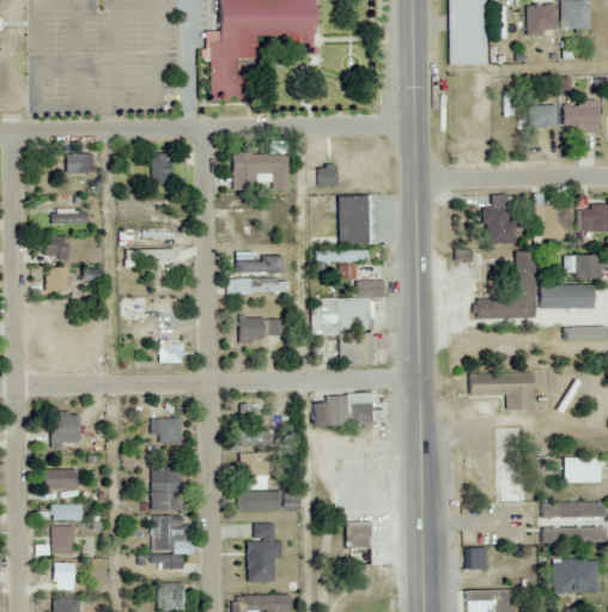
[(218,0),(219,30),(208,31),(211,101),(259,98),(256,46),(272,46),(272,37),(297,36),(297,48),(315,48),(312,0),(218,0)]
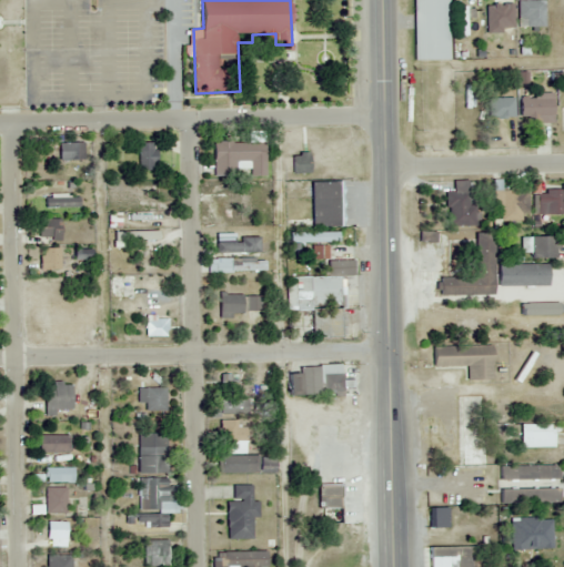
[(418,0),(418,59),(451,59),(451,0),(418,0)]
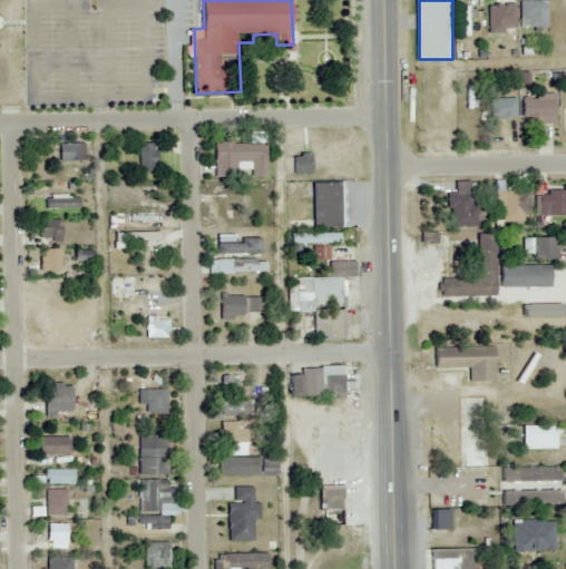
[(523,0),(523,17),(530,17),(530,27),(550,27),(550,0),(523,0)]
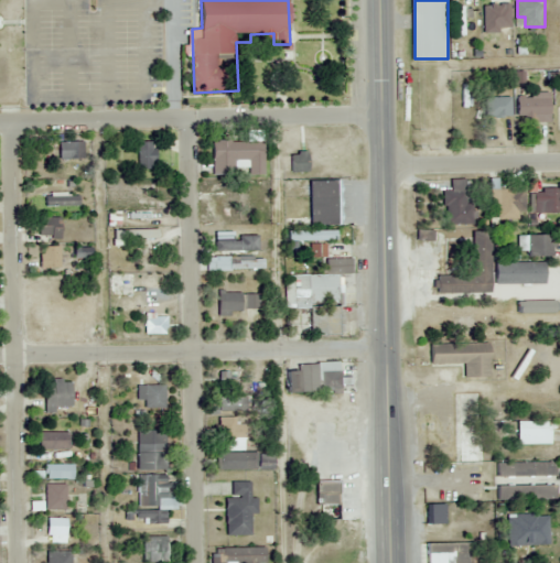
[(491,39),(504,39),(503,2),(491,2),(491,39)]
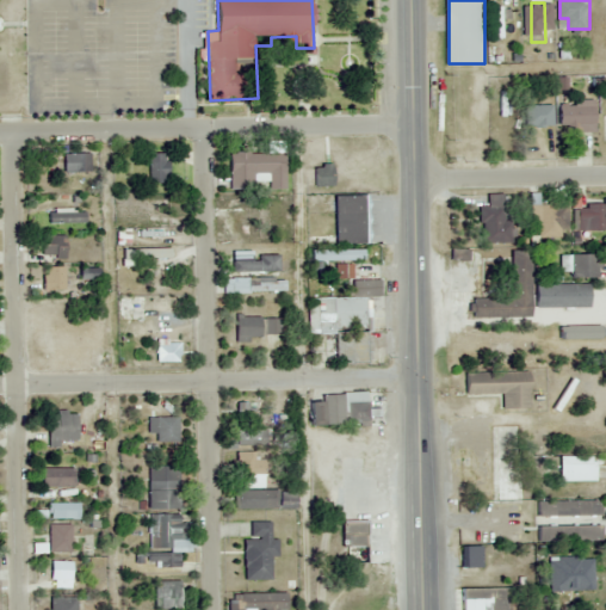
[(597,130),(597,102),(562,102),(562,130),(597,130)]
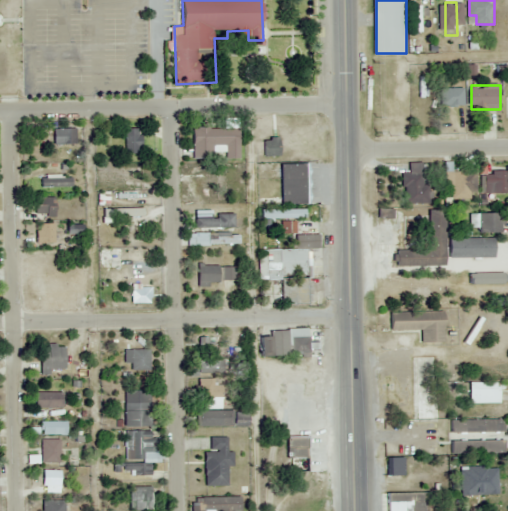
[(465,87),(443,87),(443,104),(465,104),(465,87)]
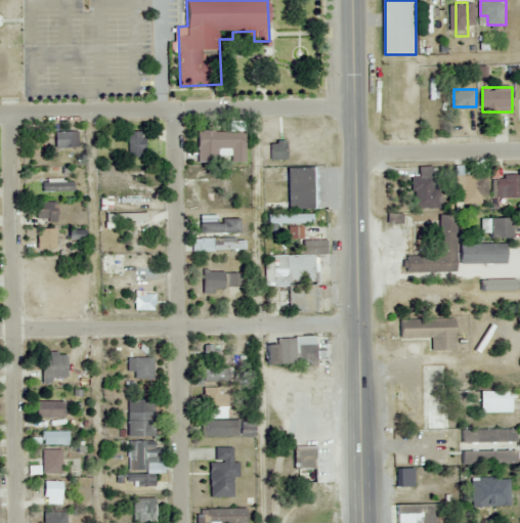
[(81,131),(56,131),(56,146),(81,146),(81,131)]
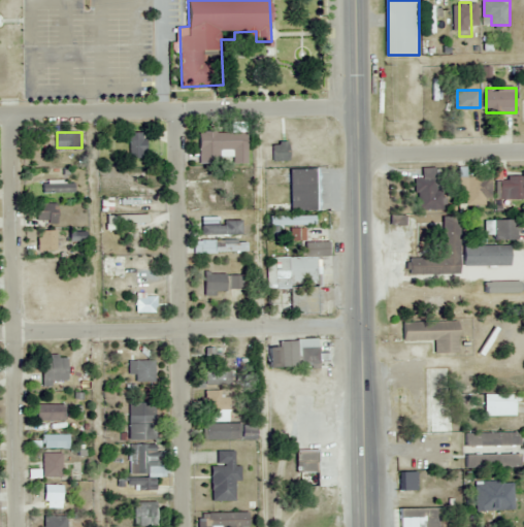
[(148,157),(148,132),(132,132),(132,157),(148,157)]
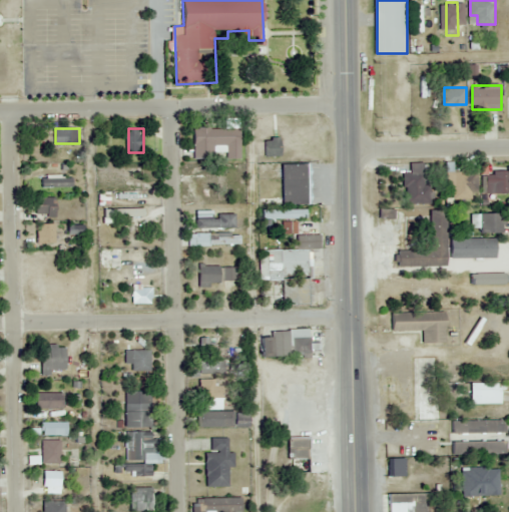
[(241,128),(196,128),(196,158),(241,158),(241,128)]
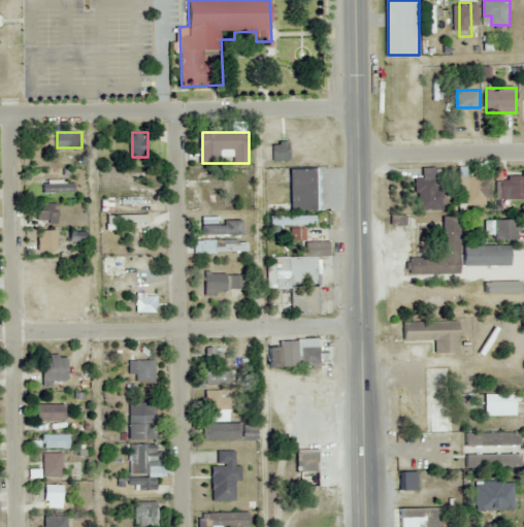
[(447,208),(447,191),(438,191),(438,167),(424,167),(424,177),(418,177),(418,208),(447,208)]
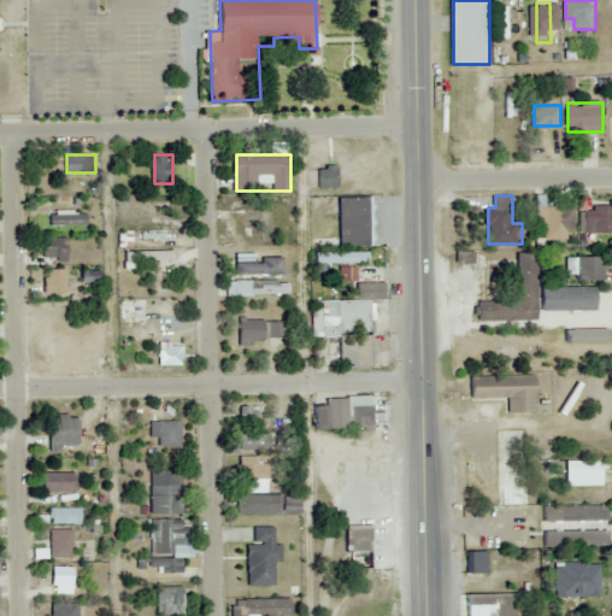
[(374,245),(374,197),(341,197),(341,245),(374,245)]
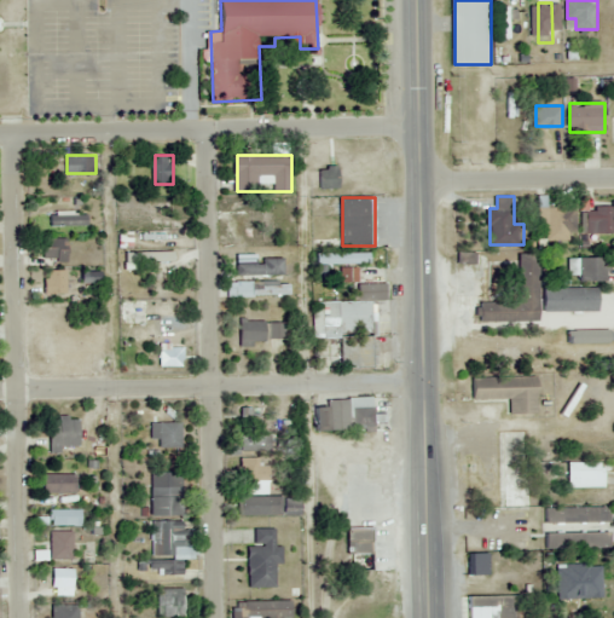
[(579,238),(579,207),(550,207),(550,238),(579,238)]
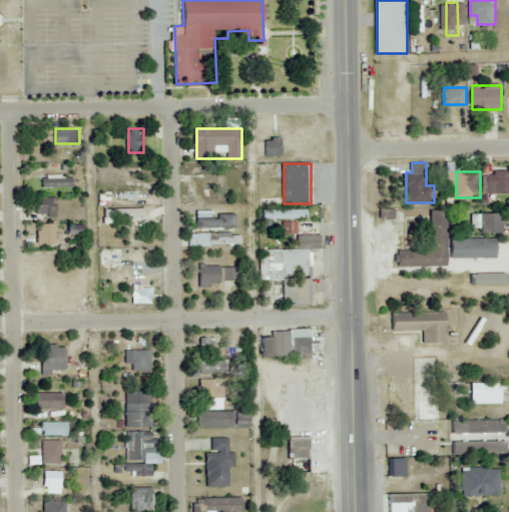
[(508,171),(486,171),(486,193),(508,193),(508,171)]
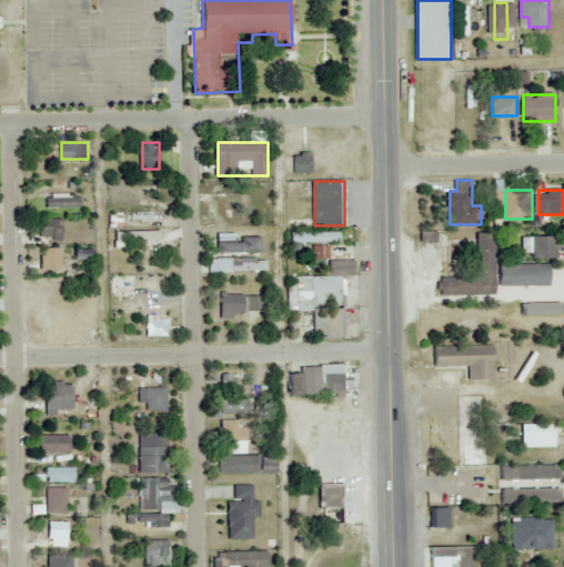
[(82,196),(48,196),(48,206),(82,206),(82,196)]
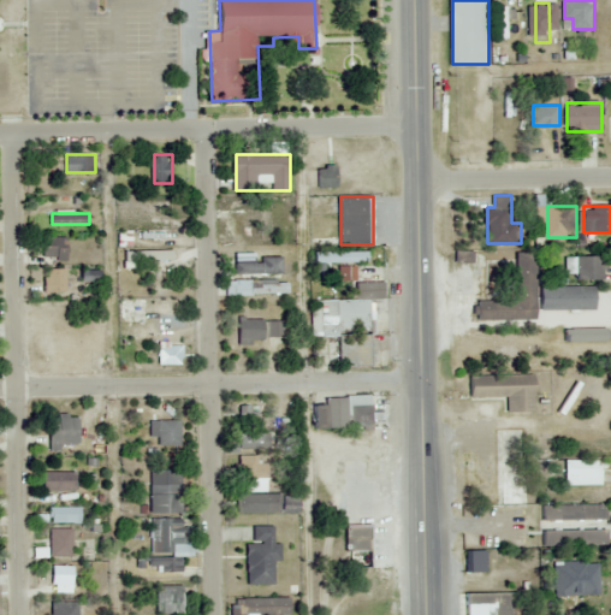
[(69,258),(69,237),(45,237),(45,258),(69,258)]
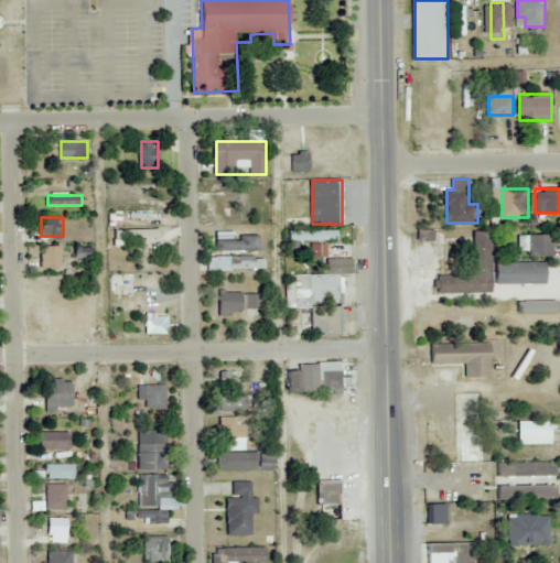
[(291,256),(298,256),(298,241),(340,240),(338,230),(291,230),(291,256)]
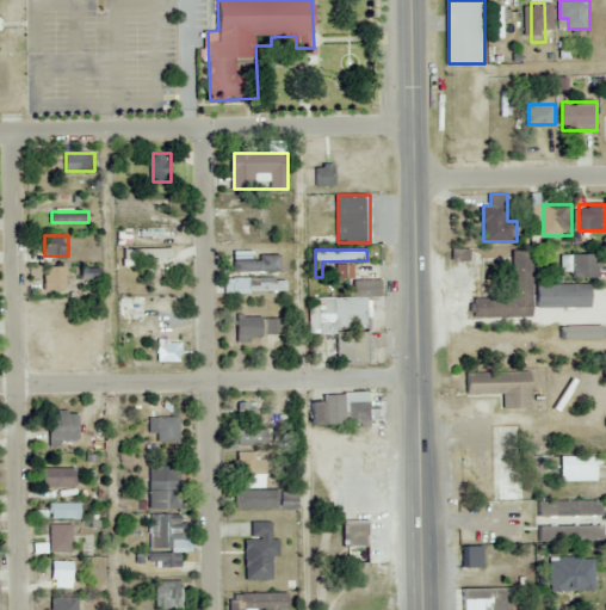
[(535,316),(536,250),(515,250),(514,297),(476,297),(475,316),(535,316)]
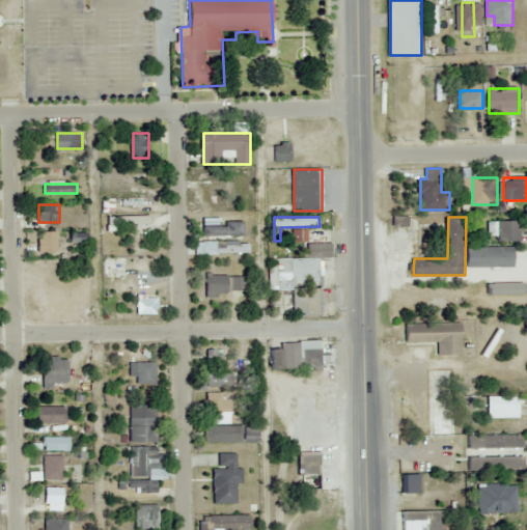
[(522,240),(522,220),(490,220),(490,240),(522,240)]
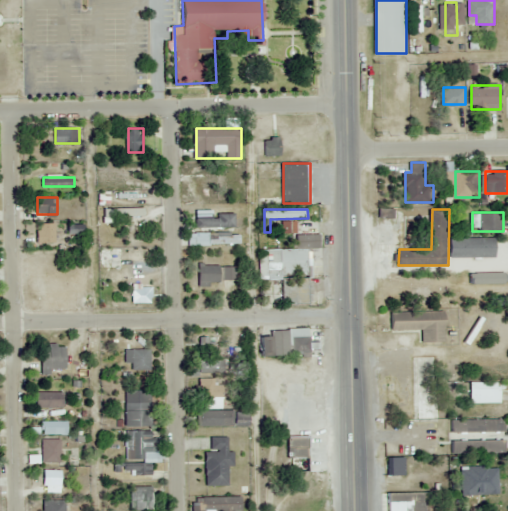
[(297,234),(296,246),(320,247),(320,234),(297,233),(297,221),(283,221),(283,233),(297,234)]
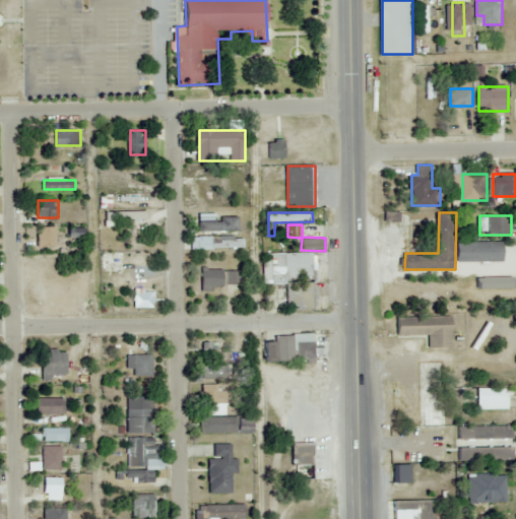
[(58,247),(58,226),(40,226),(40,247),(58,247)]
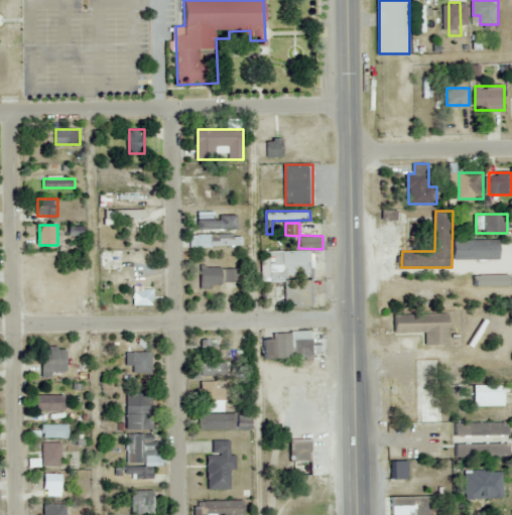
[(186,234),(186,247),(244,246),(243,234),(186,234)]
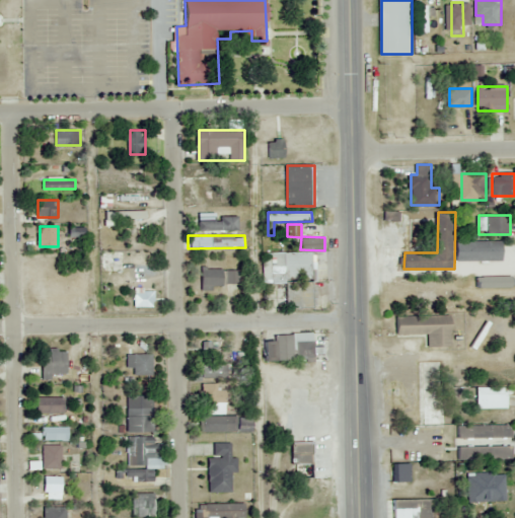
[(313,279),(313,251),(265,252),(265,283),(287,283),(287,308),(315,308),(315,279),(313,279)]
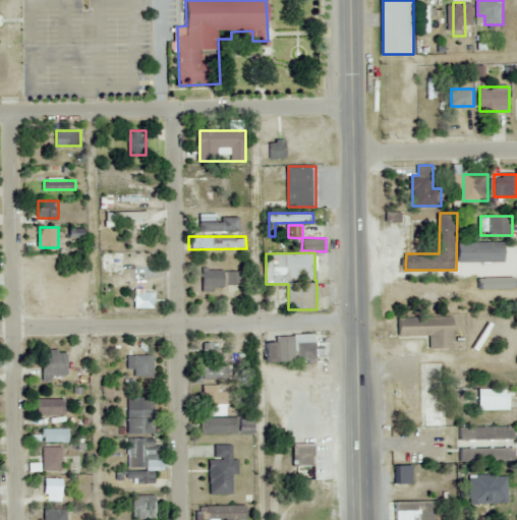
[(204,287),(242,287),(242,270),(204,270),(204,287)]
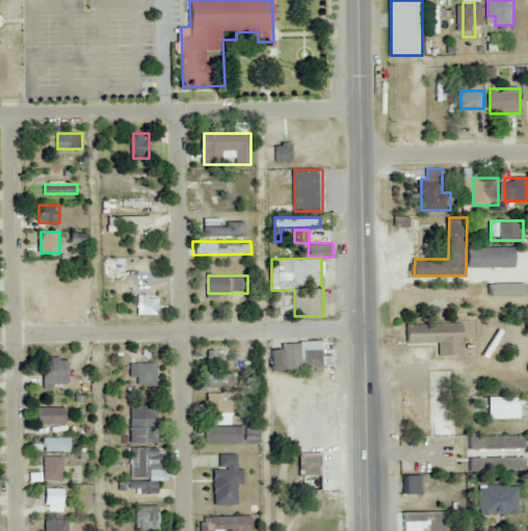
[(157,314),(157,300),(139,300),(139,314),(157,314)]
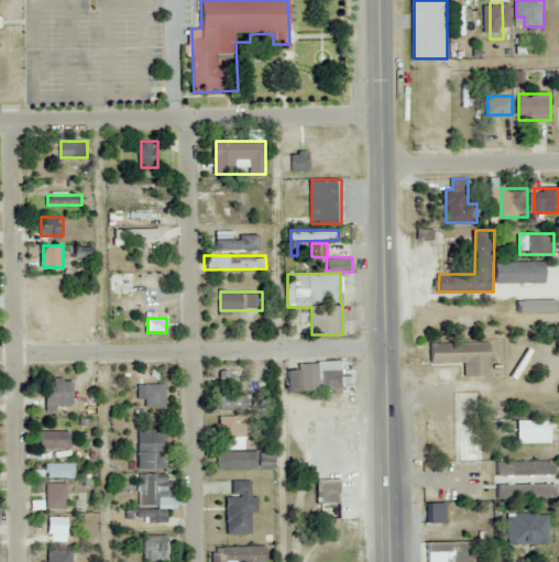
[(491,375),(490,341),(430,342),(431,362),(466,362),(466,376),(491,375)]
